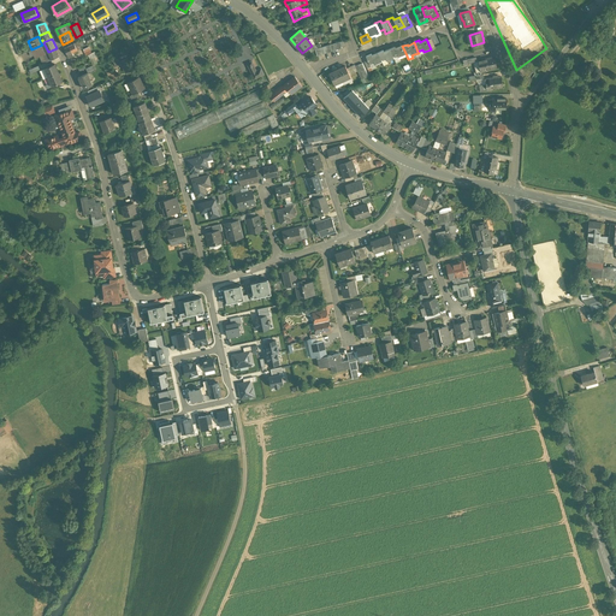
[(396,48),(395,46),(390,48),(394,58),(398,55),(400,58),(407,55),(402,46),(402,45),(396,48)]
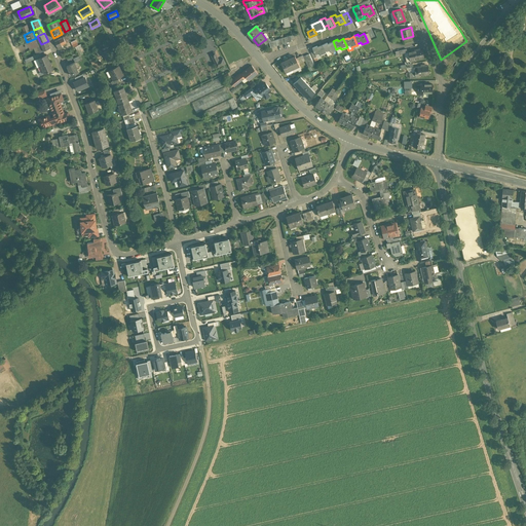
[(36,39),(27,43),(30,49),(37,46),(39,45),(36,39)]
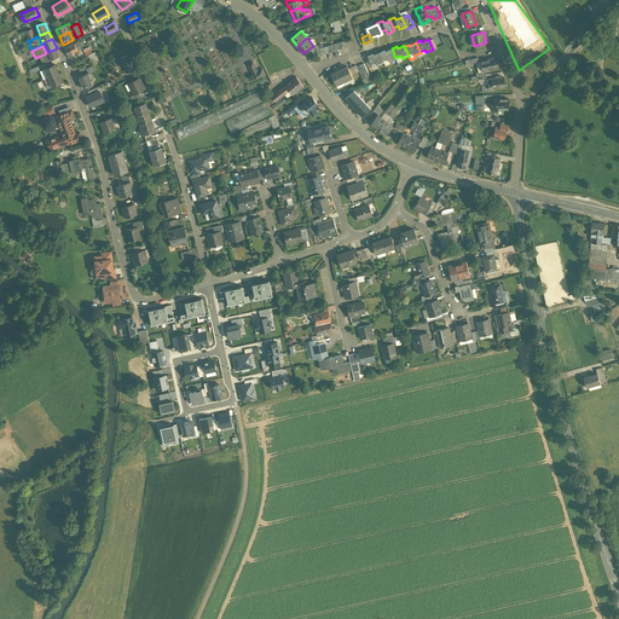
[(46,53),(44,55),(47,62),(59,56),(57,48),(48,52),(46,53)]
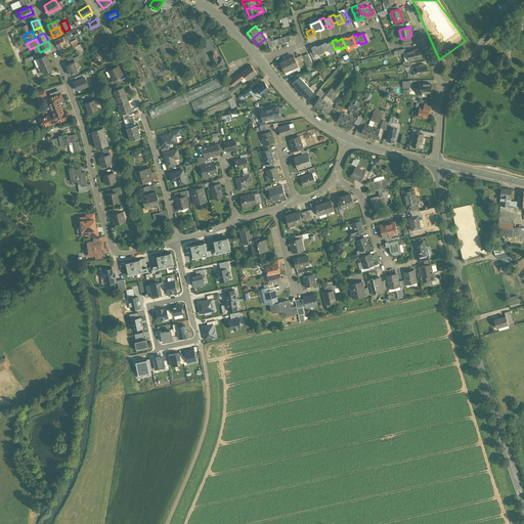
[(326,42),(321,44),(325,52),(329,50),(330,52),(336,50),(335,49),(332,41),(326,44),(326,42)]
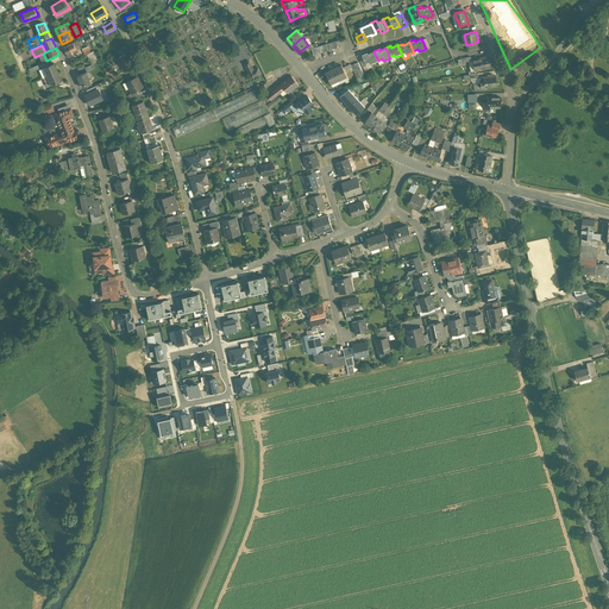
[(94,51),(87,55),(92,64),(99,61),(94,51)]
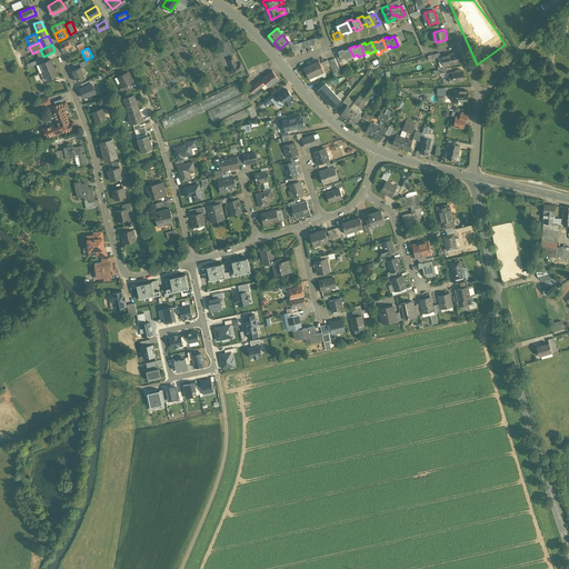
[(349,48),(343,51),(343,50),(338,52),(340,56),(342,60),(347,58),(348,60),(353,58),(353,57),(349,48)]
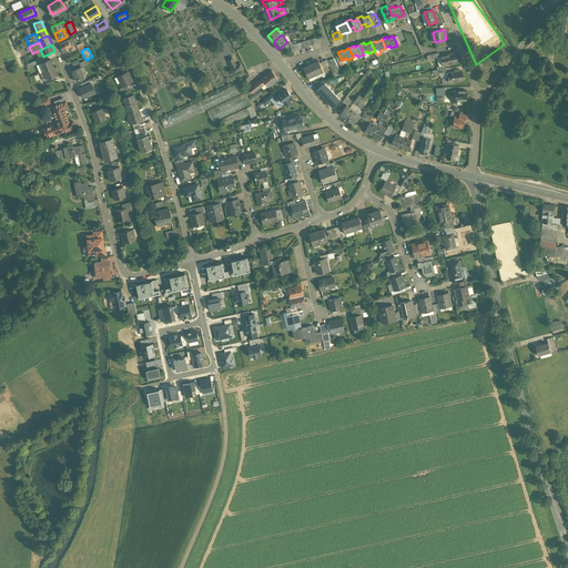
[(119,52),(111,56),(117,67),(124,63),(119,52)]
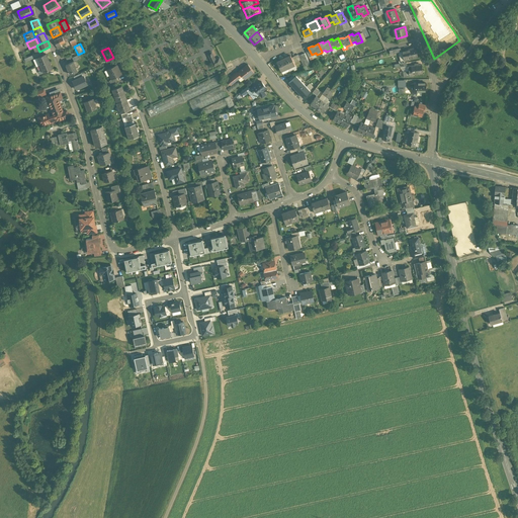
[(415,48),(403,51),(405,61),(410,59),(418,56),(415,48)]
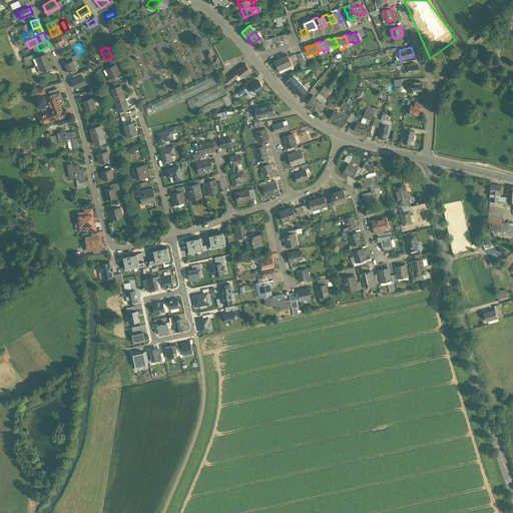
[(213,58),(209,51),(205,53),(211,66),(220,62),(217,56),(213,58)]
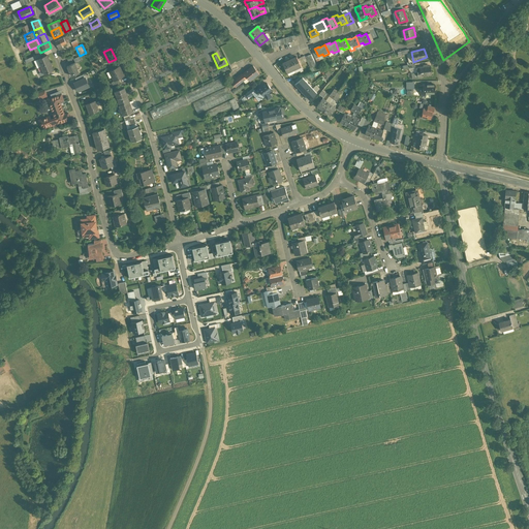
[(48,55),(38,58),(42,66),(51,62),(48,55)]
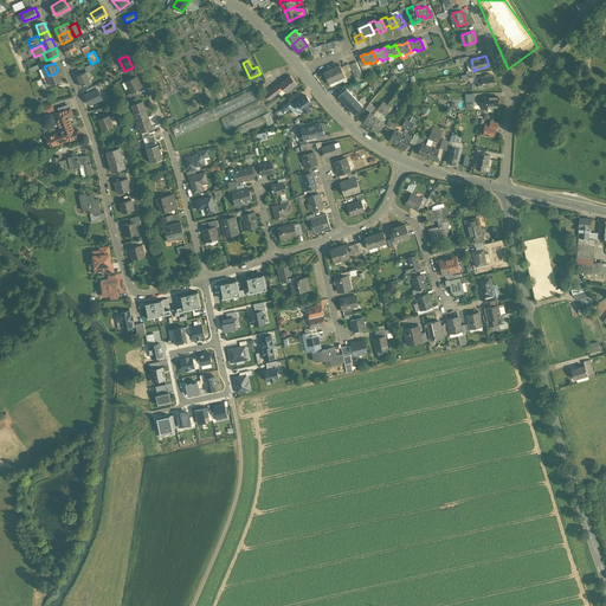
[(340,65),(333,69),(337,79),(346,76),(340,65)]
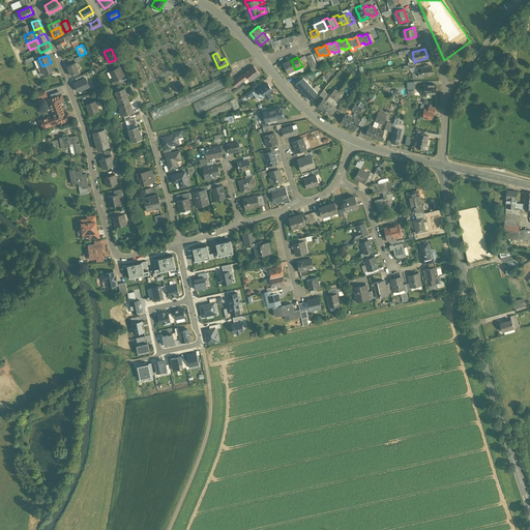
[(291,60),(284,63),(288,72),(295,69),(291,60)]
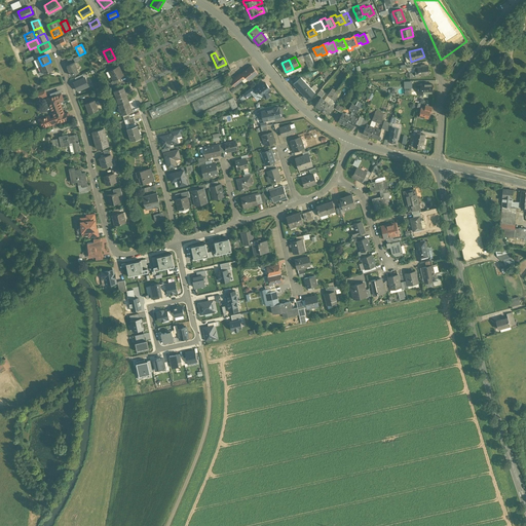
[(50,62),(42,66),(45,73),(53,70),(50,62)]
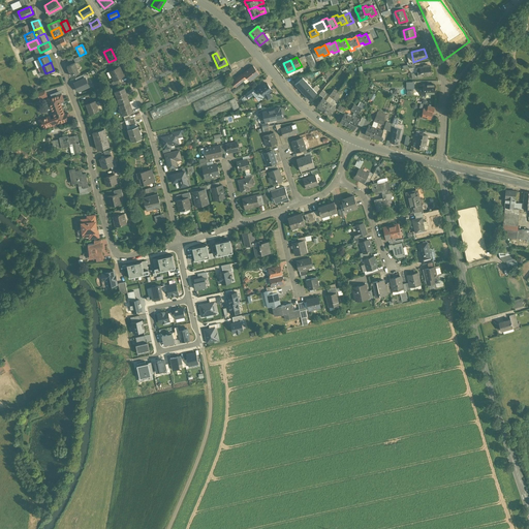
[(78,69),(74,63),(67,66),(72,76),(80,72),(78,68),(78,69)]
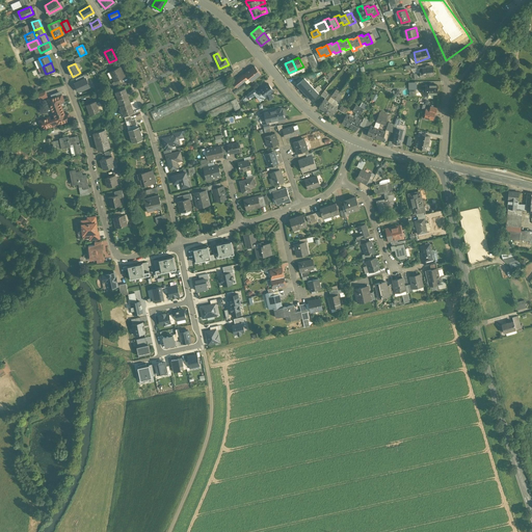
[(255,65),(243,74),(233,81),(235,85),(234,85),(235,86),(236,85),(237,87),(248,79),(249,78),(251,81),(261,74),(255,65)]
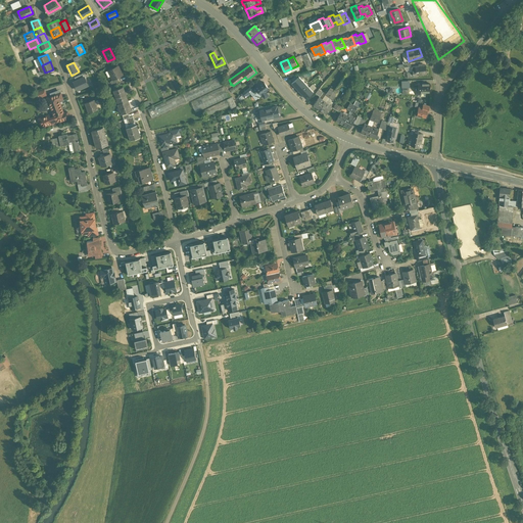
[(422,64),(419,64),(419,65),(412,66),(413,72),(410,72),(411,77),(419,76),(419,75),(427,74),(425,65),(424,65),(422,65),(422,64)]
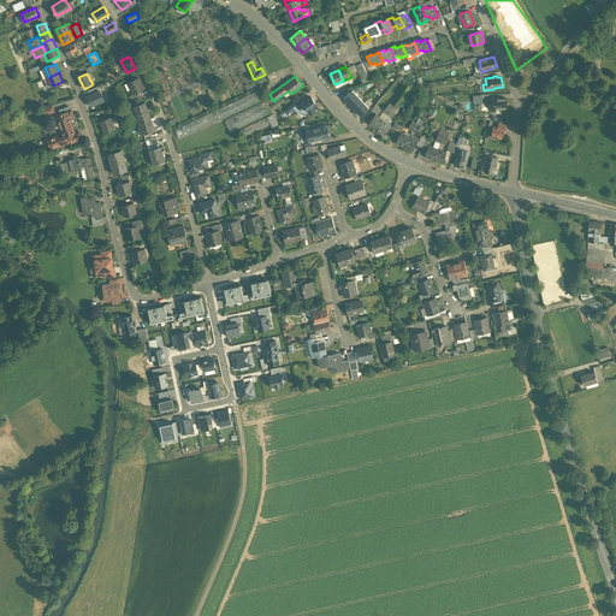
[(140,77),(128,83),(134,94),(138,92),(146,88),(140,77)]
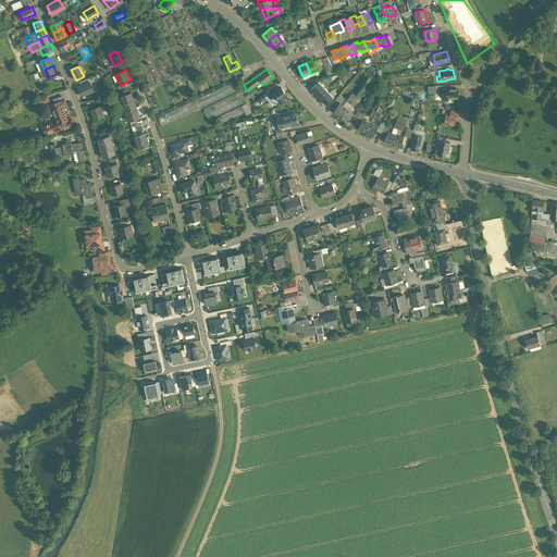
[(90,82),(78,87),(83,96),(94,90),(90,82)]
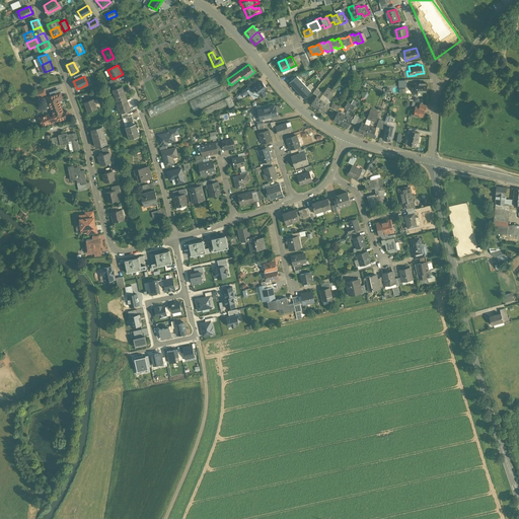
[(218,76),(147,108),(151,118),(222,84),(218,76)]
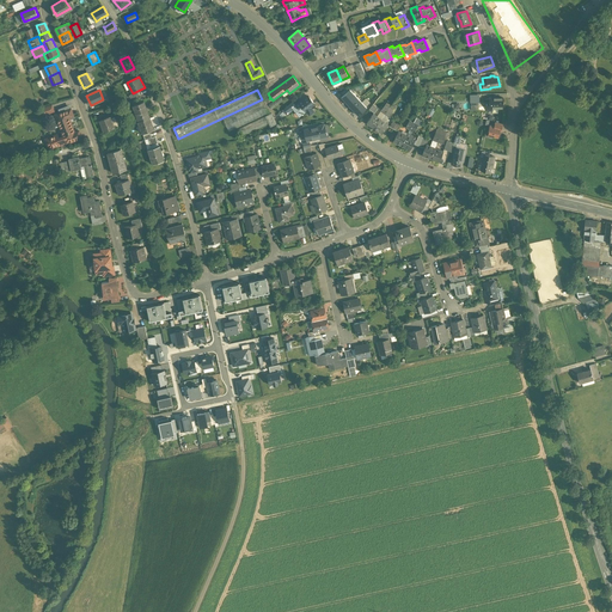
[(367,108),(350,90),(349,91),(344,96),(342,98),(359,115),(367,108)]
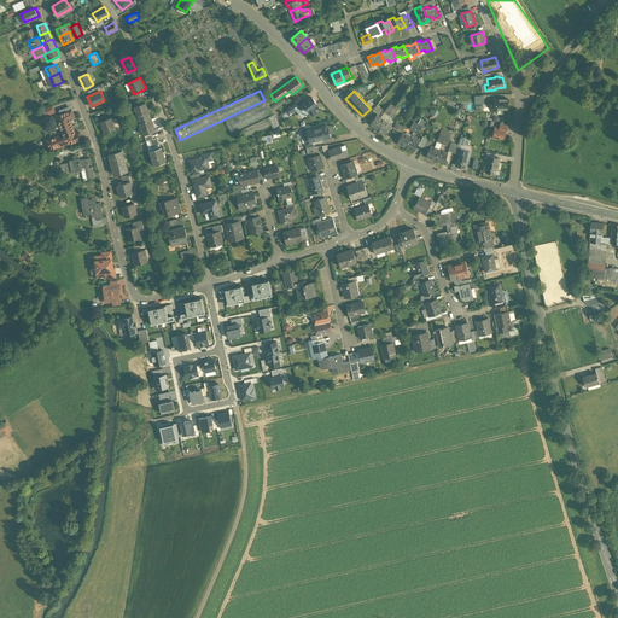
[(289,93),(272,106),(274,110),(292,97),(291,95),(289,93)]
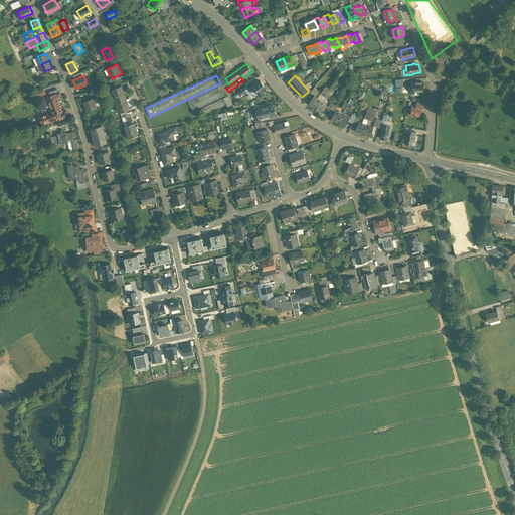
[(260,80),(249,89),(251,93),(250,93),(253,97),(258,93),(261,97),(265,94),(262,90),(265,88),(260,80)]
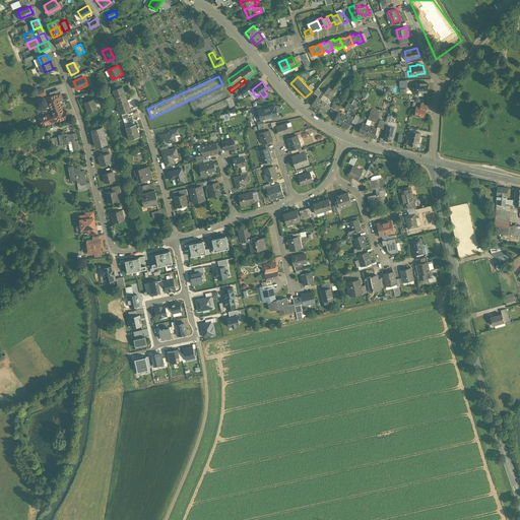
[(427,83),(416,83),(416,86),(413,86),(413,93),(417,93),(417,91),(424,91),(428,91),(427,83)]
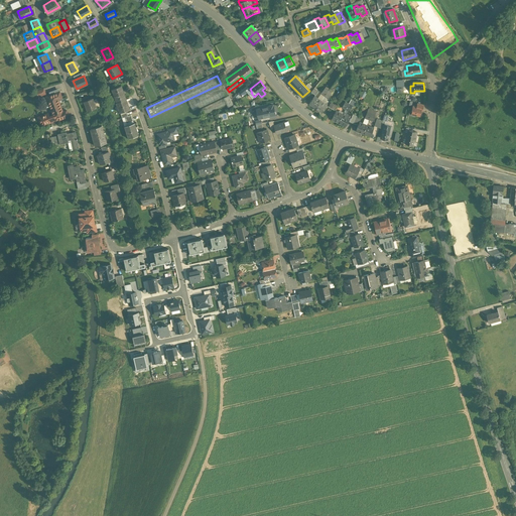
[(221,85),(188,101),(194,111),(226,96),(221,85)]
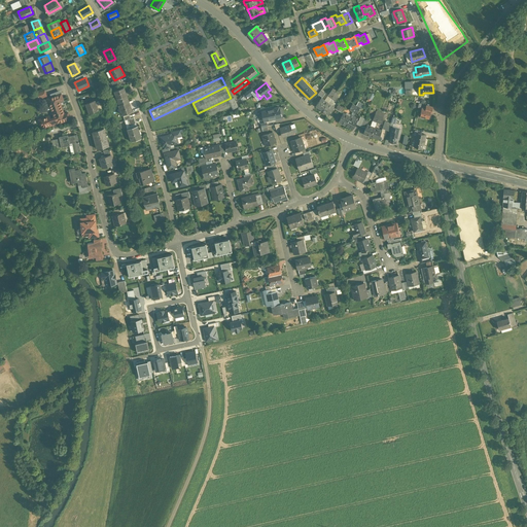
[(124,88),(115,91),(119,104),(129,101),(124,88)]
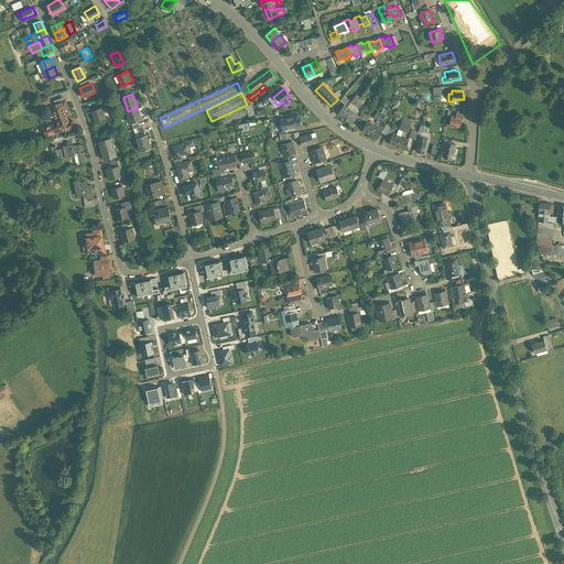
[(270,94),(262,100),(264,104),(273,97),(270,94)]
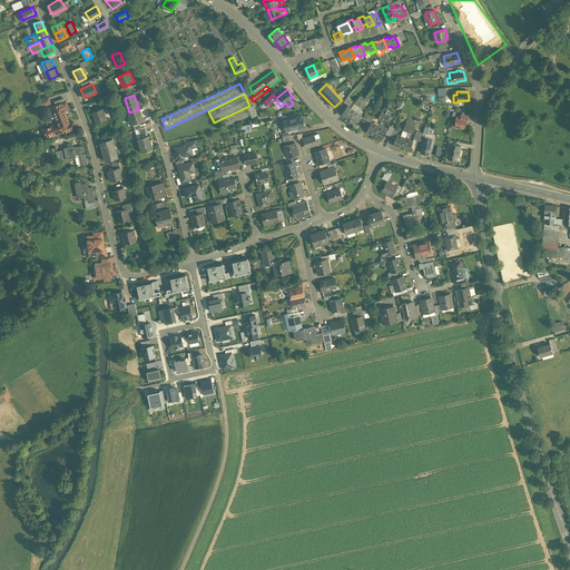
[(267,105),(265,101),(264,102),(267,107),(274,101),(278,108),(281,107),(277,102),(278,102),(276,98),(267,105)]
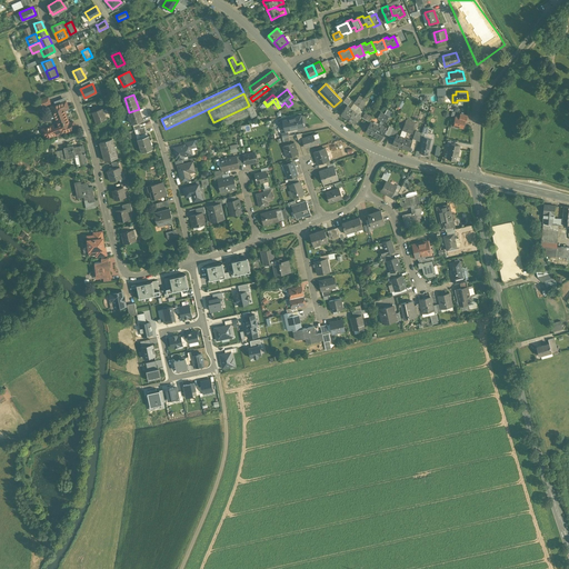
[(66,101),(51,106),(59,127),(55,128),(53,125),(42,129),(46,138),(61,132),(61,133),(76,128),(73,121),(69,122),(65,109),(69,108),(66,101)]
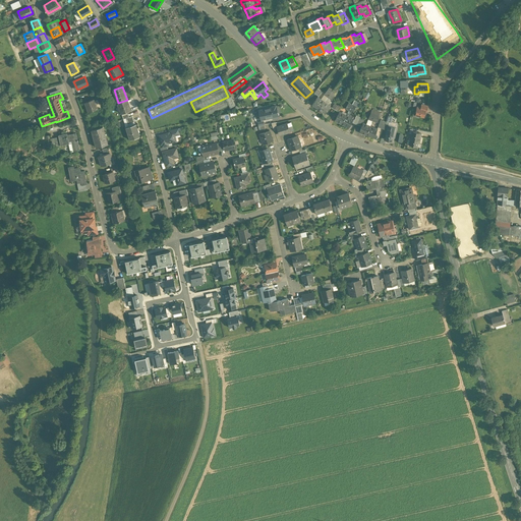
[(231,97),(203,110),(205,115),(211,114),(229,105),(230,108),(235,106),(231,97)]
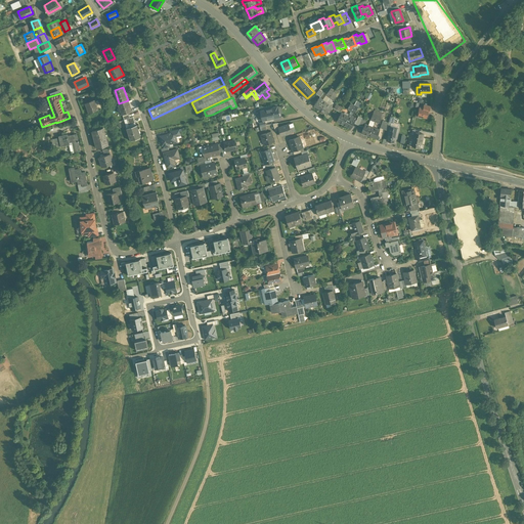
[(319,98),(314,105),(320,110),(325,102),(319,98)]
